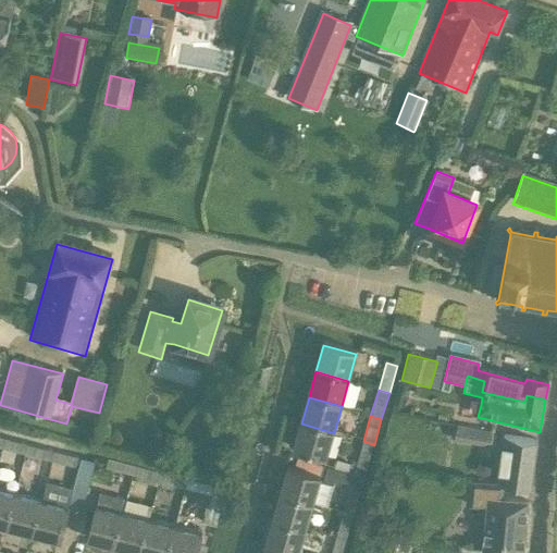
[(301,424),(294,452),(326,461),(334,433),(301,424)]
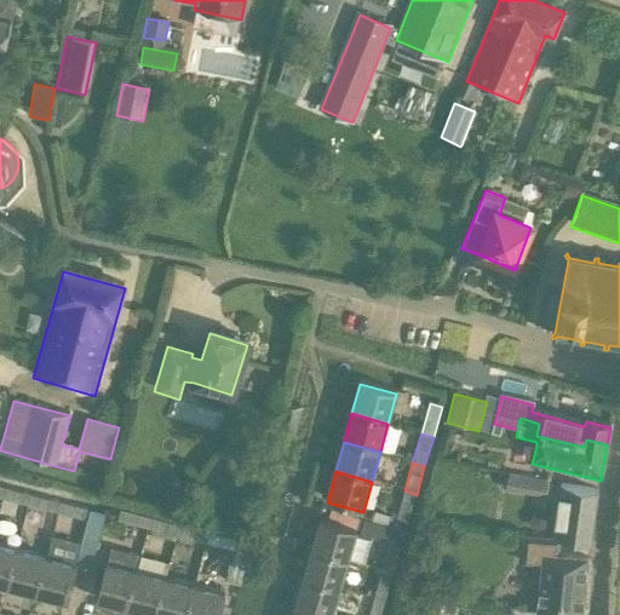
[(505,493),(528,498),(526,507),(544,511),(546,499),(549,483),(509,476),(505,493)]
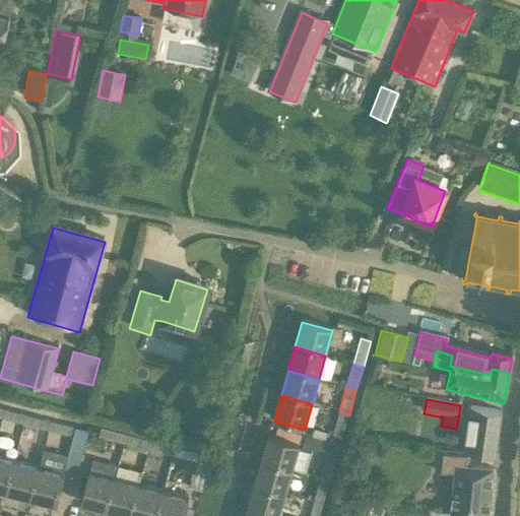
[(470,454),(495,458),(502,413),(469,409),(463,453),(470,454)]
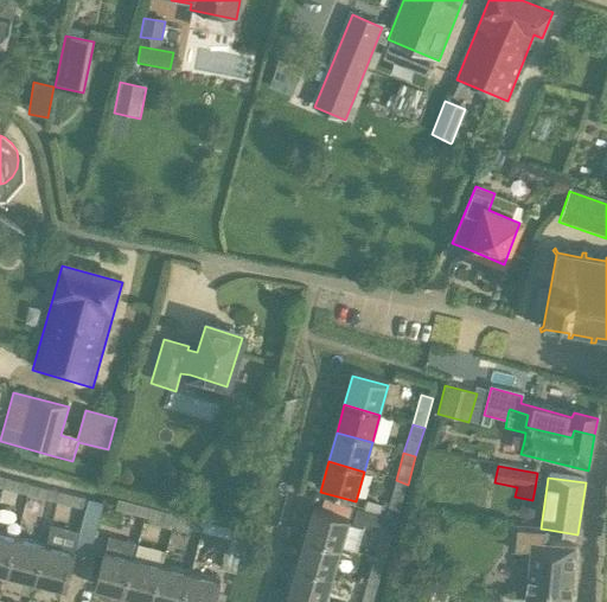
[(30,486),(2,479),(0,486),(0,490),(2,492),(0,500),(0,504),(13,508),(17,494),(26,498),(30,486)]
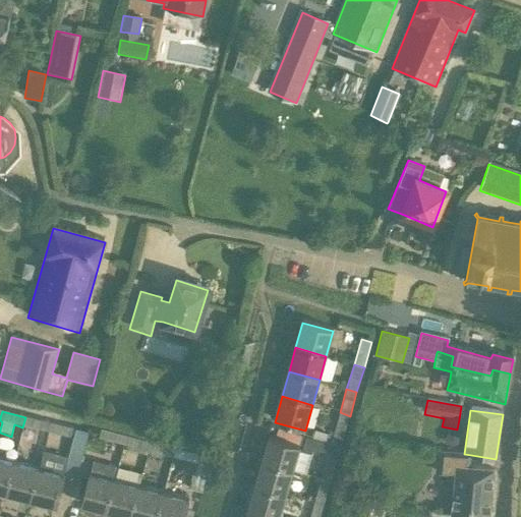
[(342,441),(350,416),(340,412),(333,438),(342,441)]
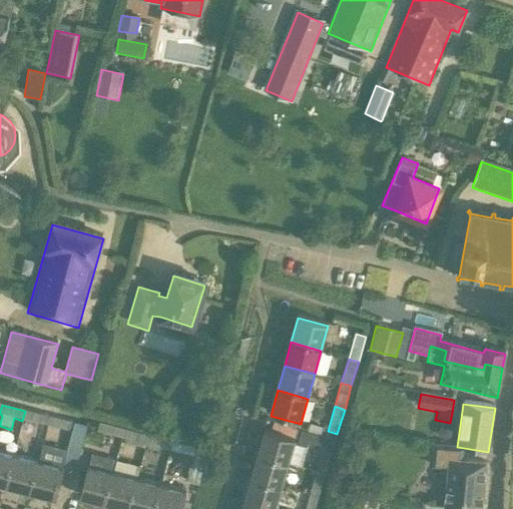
[(22,421),(47,427),(50,417),(25,411),(22,421)]
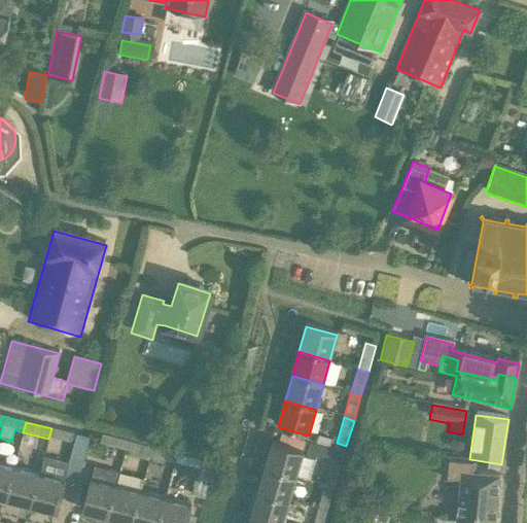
[(77,486),(90,439),(51,428),(48,439),(73,445),(69,464),(64,482),(66,483),(77,486)]
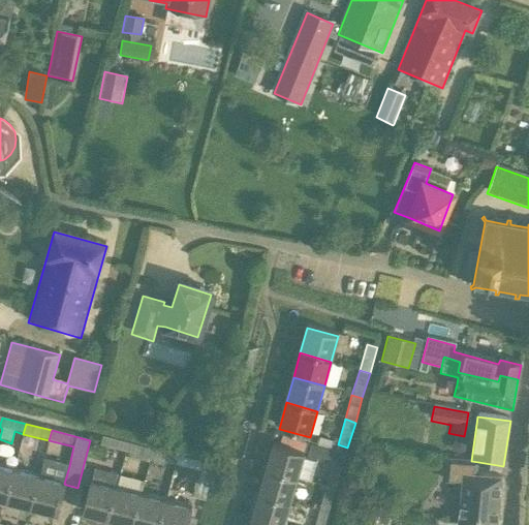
[(99,446),(126,454),(128,443),(102,437),(99,446)]
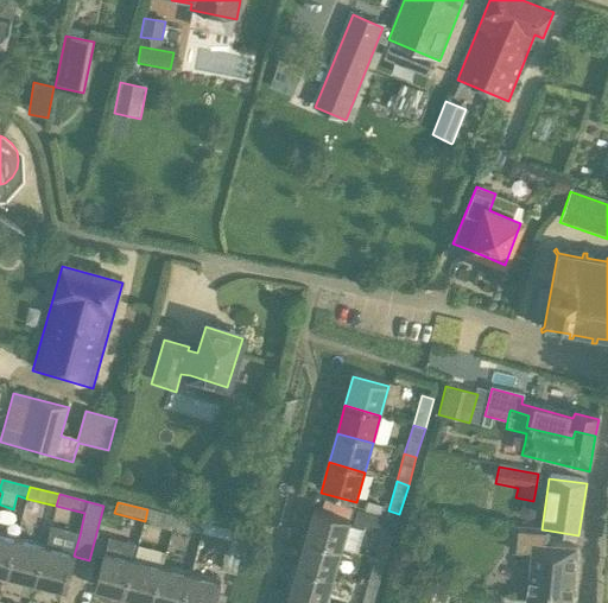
[(145,521),(172,528),(176,516),(147,509),(145,521)]
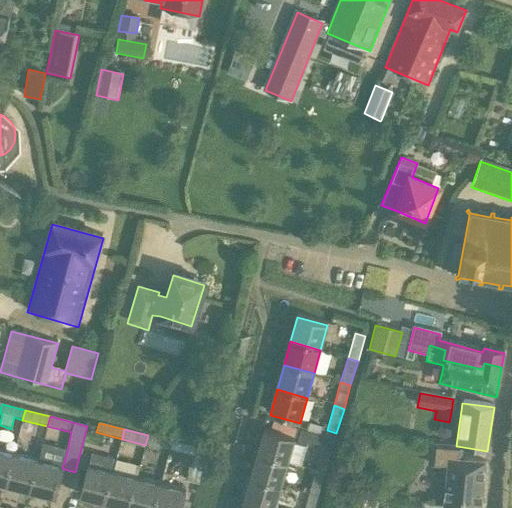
[(265,432),(258,456),(288,464),(295,440),(265,432)]
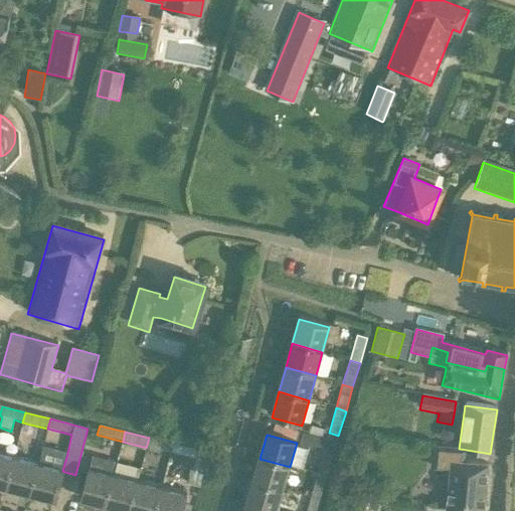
[(146,448),(170,454),(173,445),(149,438),(146,448)]
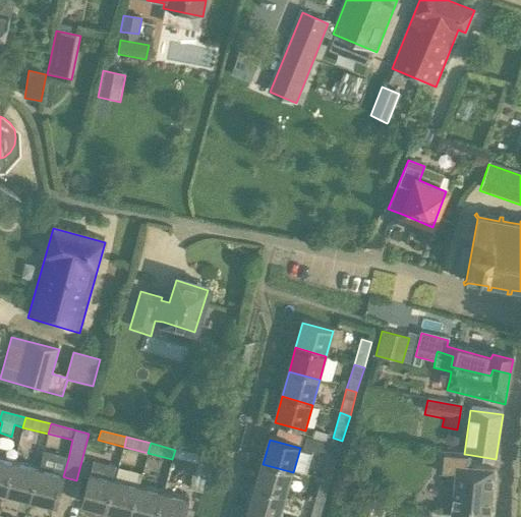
[(200,456),(175,450),(172,459),(188,463),(197,466),(200,456)]
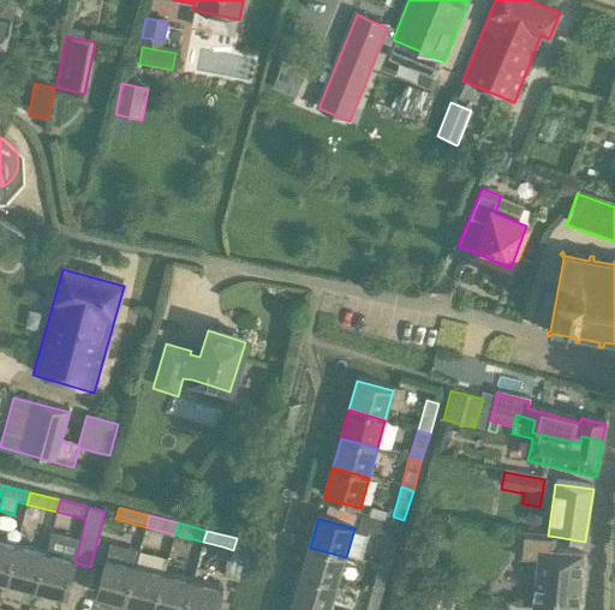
[(555,554),(556,537),(548,536),(520,533),(517,562),(537,563),(533,609),(577,609),(583,556),(555,554)]
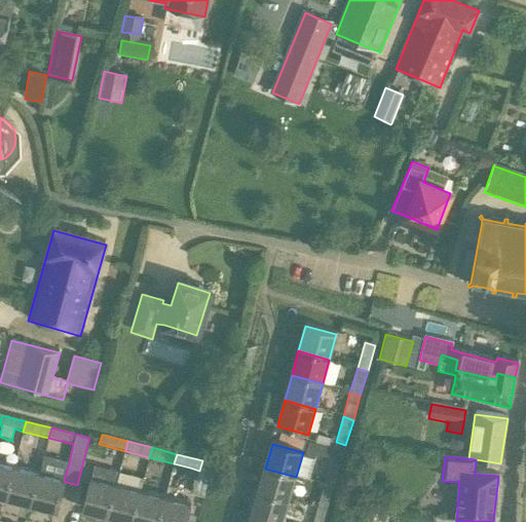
[(64,481),(69,463),(48,458),(44,476),(40,475),(32,507),(58,513),(66,482),(64,481)]
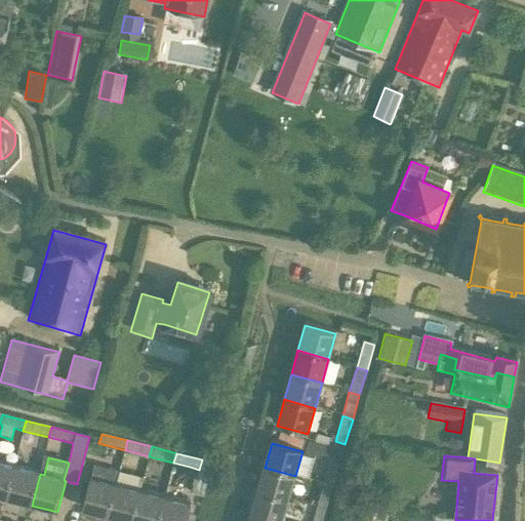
[(330,458),(324,481),(323,484),(332,487),(340,463),(330,458)]
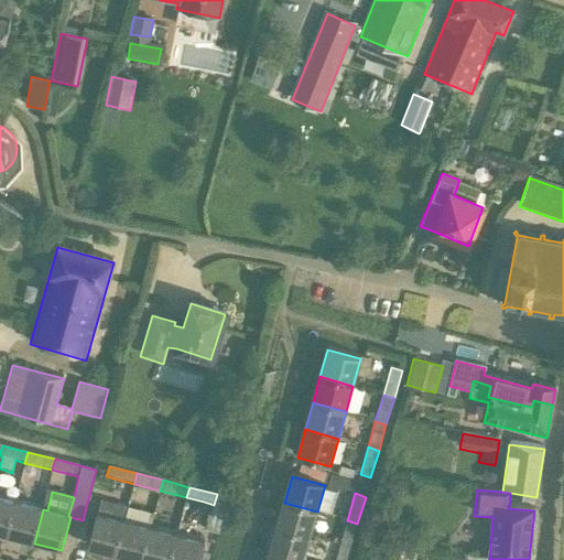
[(15,503),(0,498),(0,534),(7,537),(15,503)]
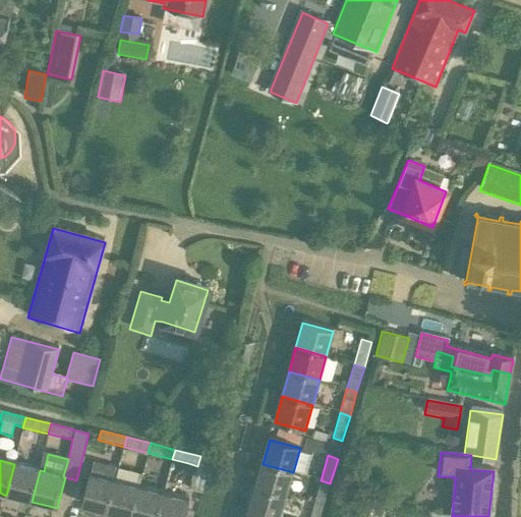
[(6,496),(32,502),(40,470),(14,464),(6,496)]
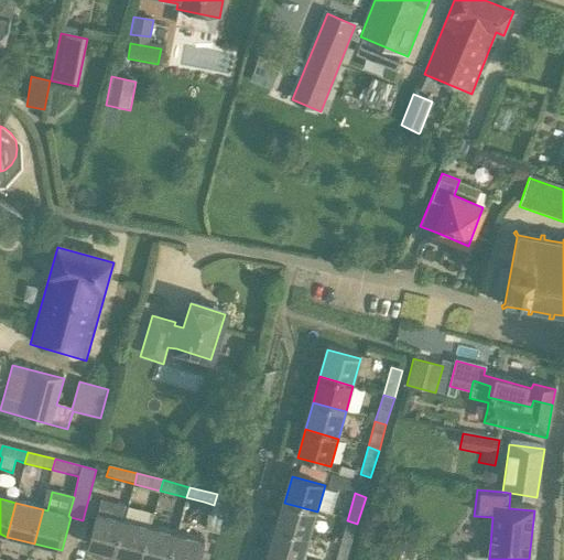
[(284,503),(278,528),(310,538),(317,512),(284,503)]
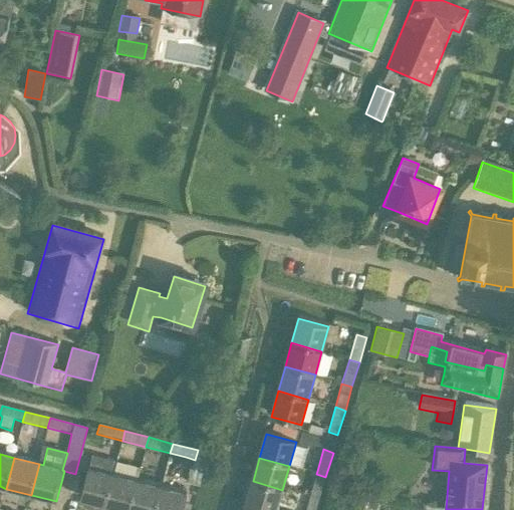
[(82,501),(104,506),(112,475),(89,470),(82,501)]
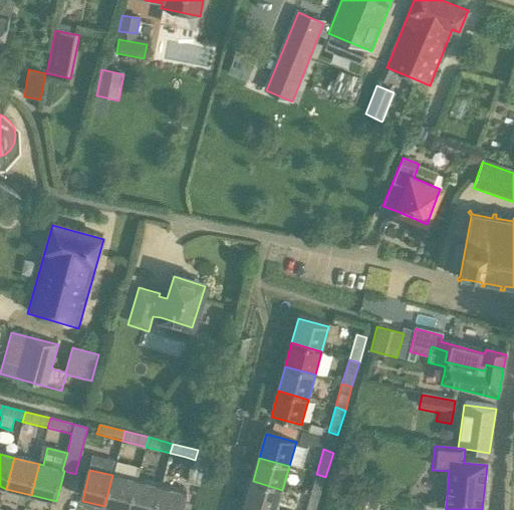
[(316,474),(309,497),(319,500),(325,477),(316,474)]
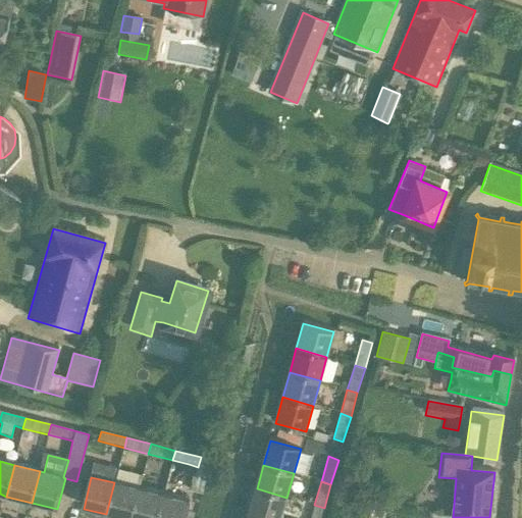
[(106,514),(117,517),(133,517),(139,489),(114,482),(106,514)]
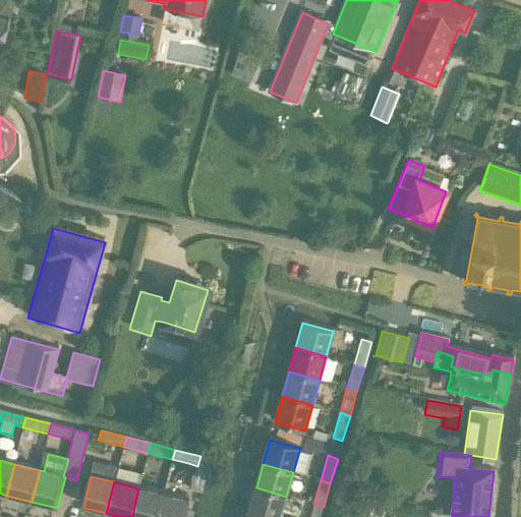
[(256,487),(249,513),(262,516),(280,516),(286,497),(256,487)]
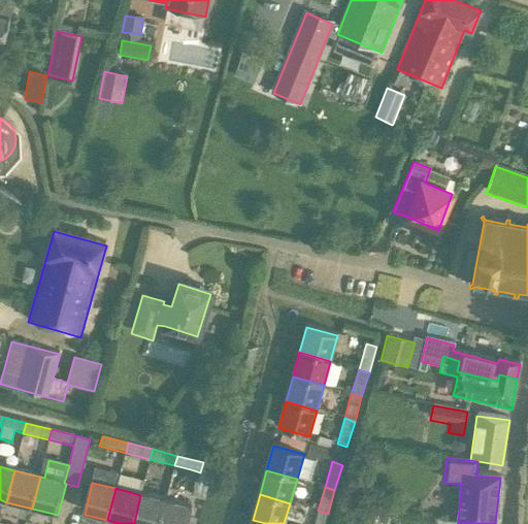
[(159,523),(165,501),(140,495),(134,523),(159,523)]
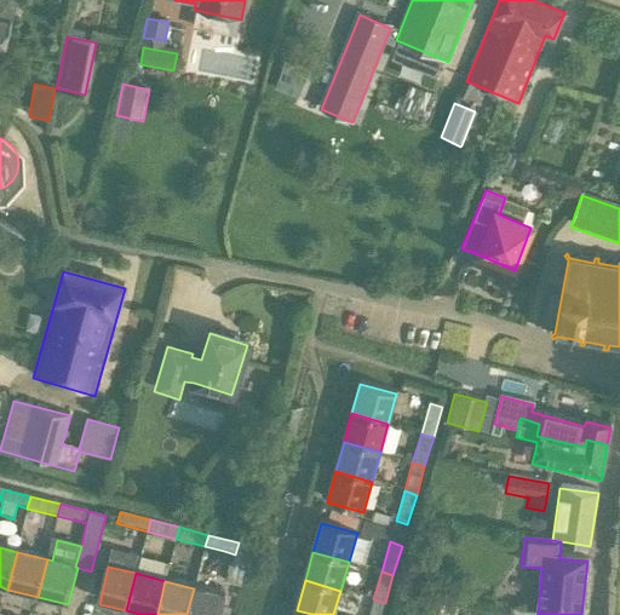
[(194,588),(187,614),(220,614),(225,596),(194,588)]
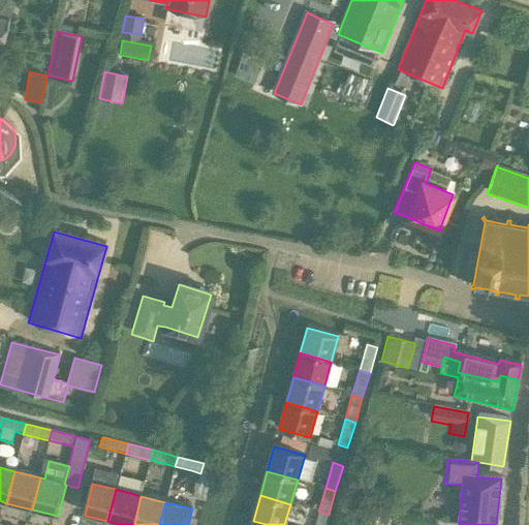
[(325,524),(329,515),(318,512),(314,524),(325,524)]
